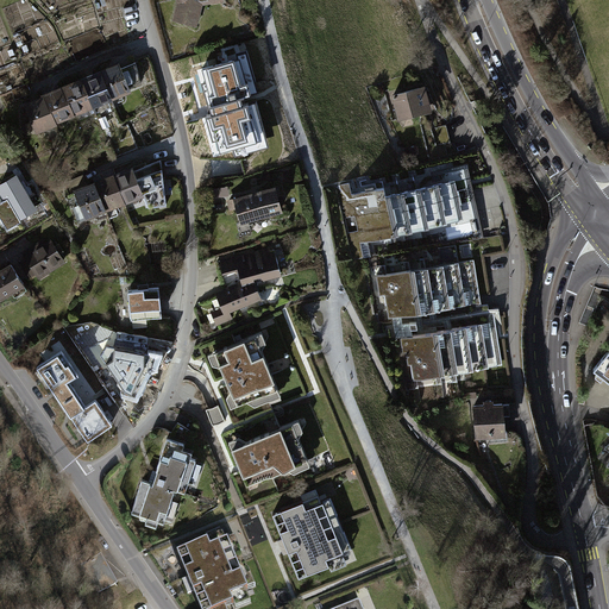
[(177,0),(180,4),(175,19),(195,26),(201,5),(221,1),(220,0),(177,0)]
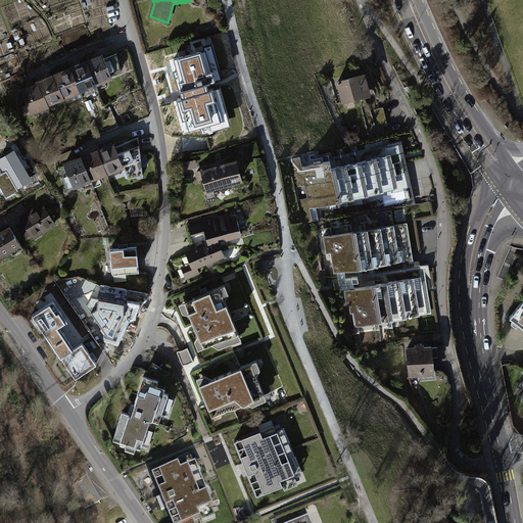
[(33,85),(17,91),(29,117),(47,110),(46,108),(109,82),(109,80),(122,76),(116,55),(103,61),(100,55),(32,84),(33,85)]
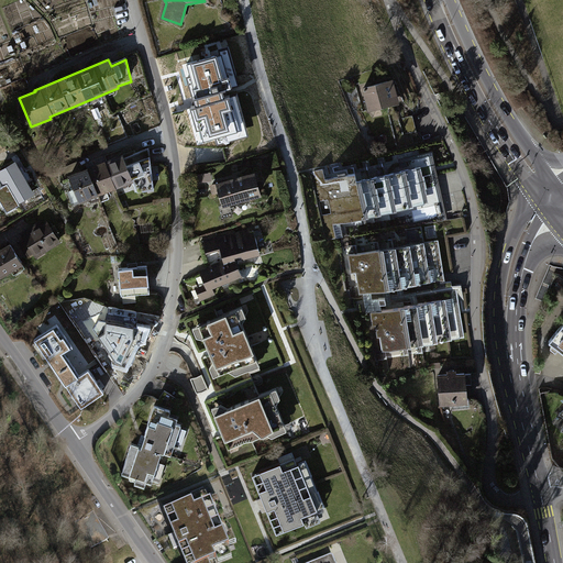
[(396,75),(364,83),(371,109),(403,101),(396,75)]
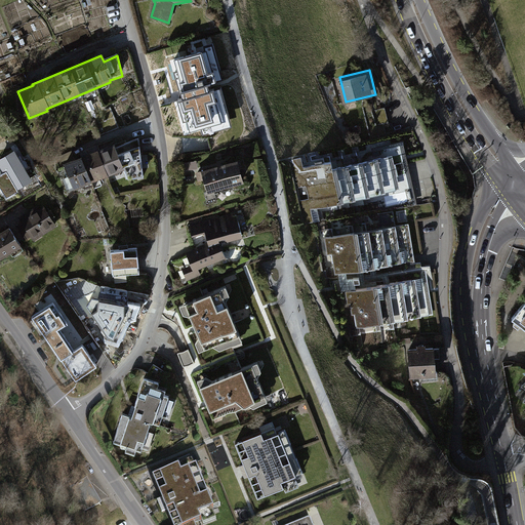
[(379,125),(389,123),(386,110),(376,112),(379,125)]
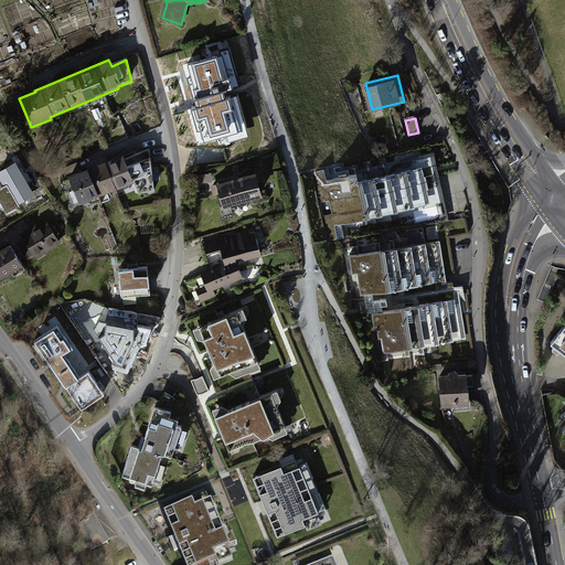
[(434,150),(312,174),(324,236),(446,212),(434,150)]
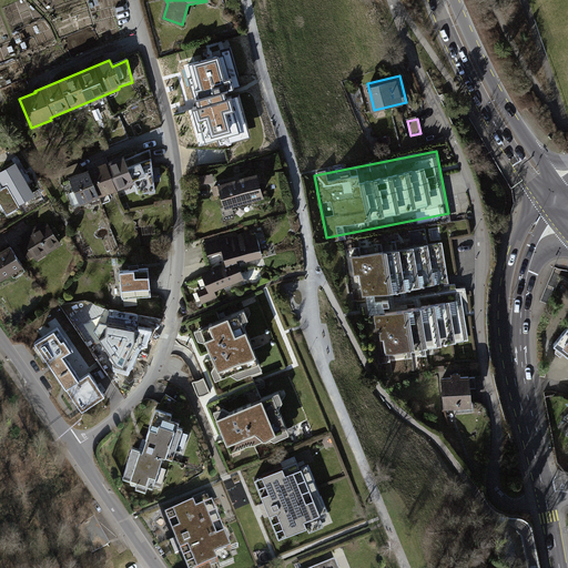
[(13,156),(0,163),(0,175),(12,200),(31,190),(13,156)]
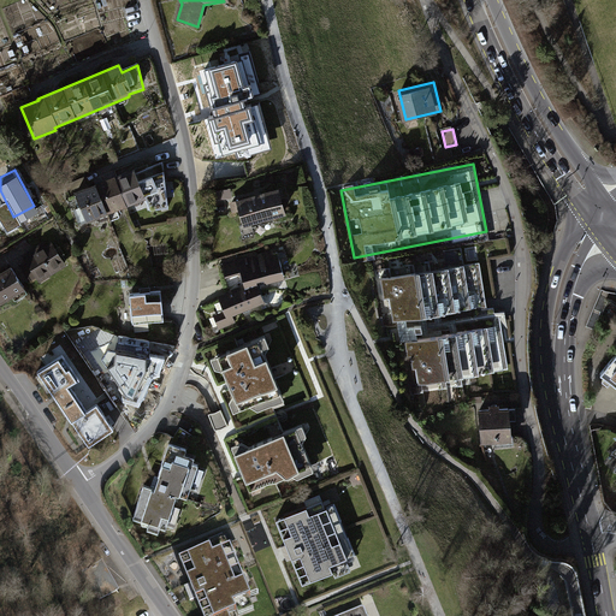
[(131,172),(72,196),(84,226),(143,202),(136,183),(131,172)]
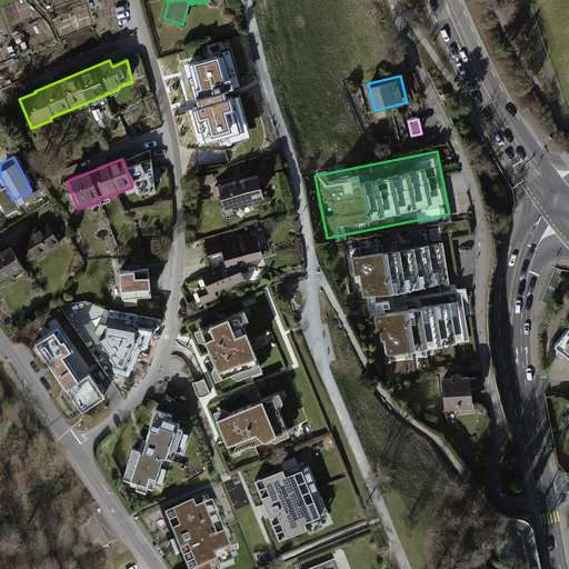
[(148,159),(126,169),(132,187),(135,196),(152,193),(148,159)]
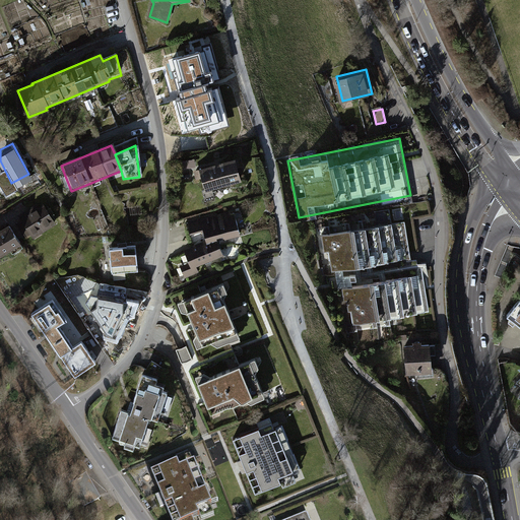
[(235,161),(194,173),(196,180),(202,178),(206,190),(240,181),(235,161)]
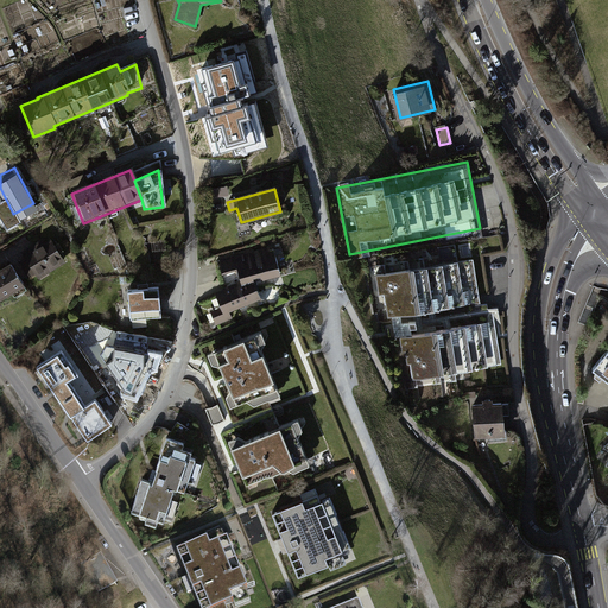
[(49,234),(21,252),(37,278),(65,260),(49,234)]
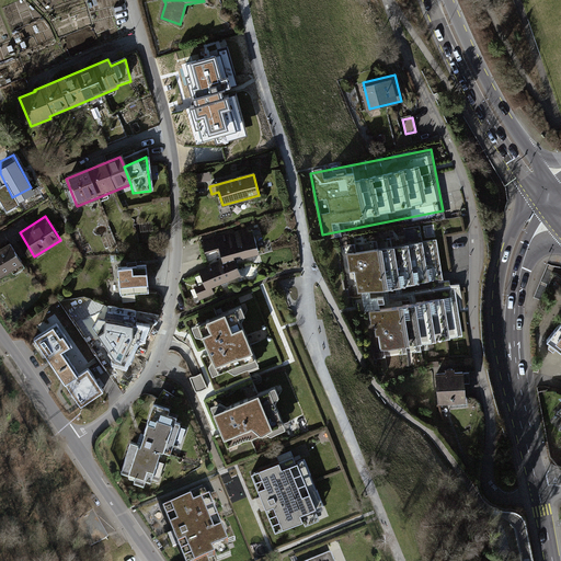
[(198,281),(190,283),(194,298),(213,292),(209,284),(240,274),(233,255),(259,248),(250,222),(194,241),(202,262),(193,264),(198,281)]
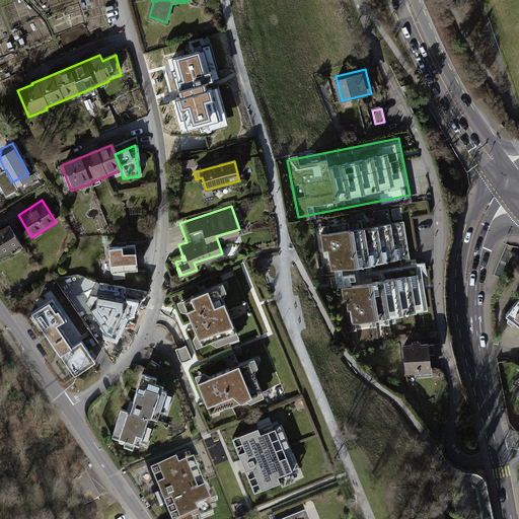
[(411,210),(323,225),(332,275),(420,260),(411,210)]
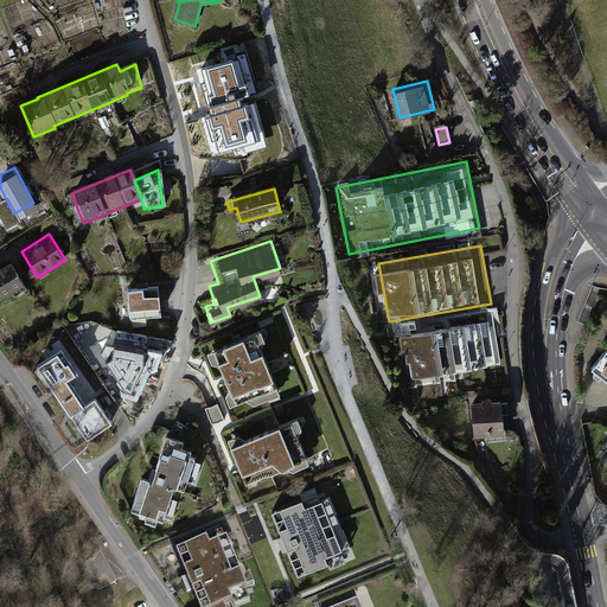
[(6,255),(0,259),(0,291),(20,278),(6,255)]
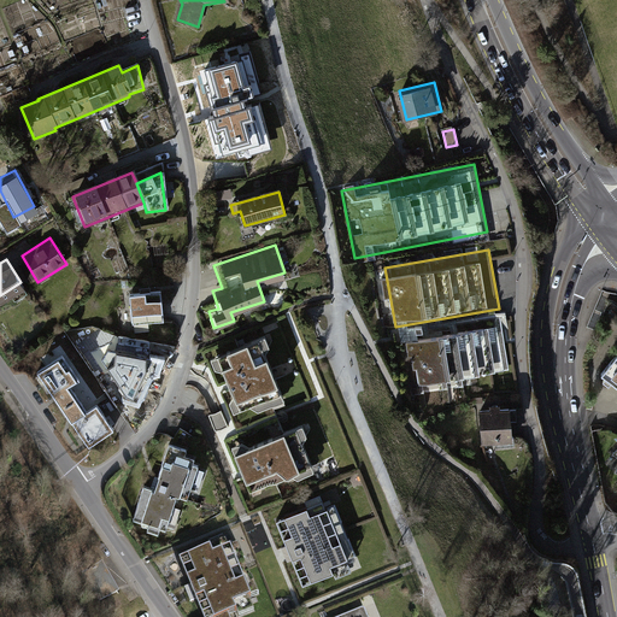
[(159,293),(127,295),(129,327),(160,324),(159,293)]
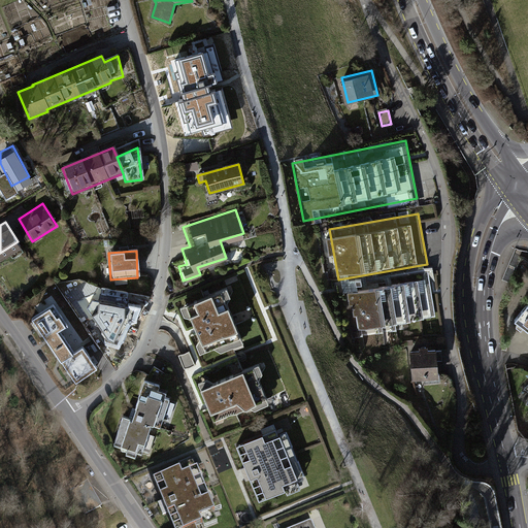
[(435,275),(345,291),(354,337),(443,321),(435,275)]
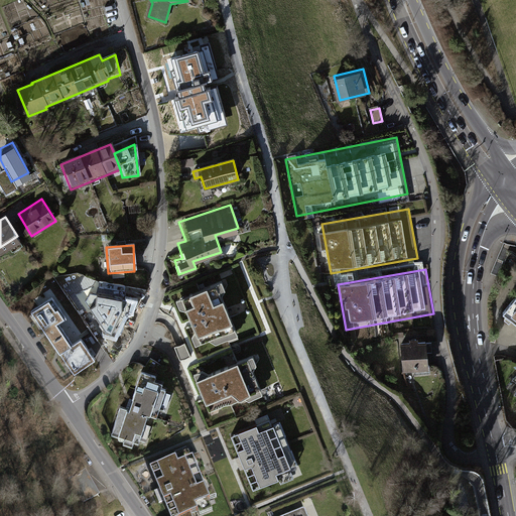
[(223,281),(176,300),(180,309),(187,311),(197,333),(192,339),(197,347),(209,341),(218,345),(239,336),(223,296),(227,290),(223,281)]
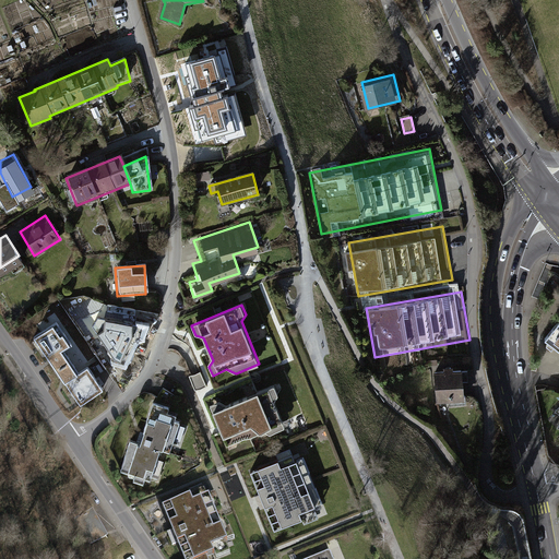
[(558,310),(547,328),(558,335),(558,310)]
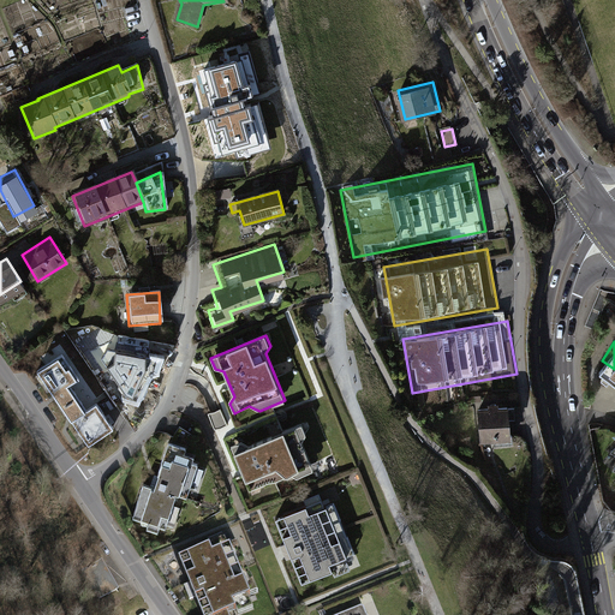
[(151,359),(125,347),(114,372),(141,384),(151,359)]
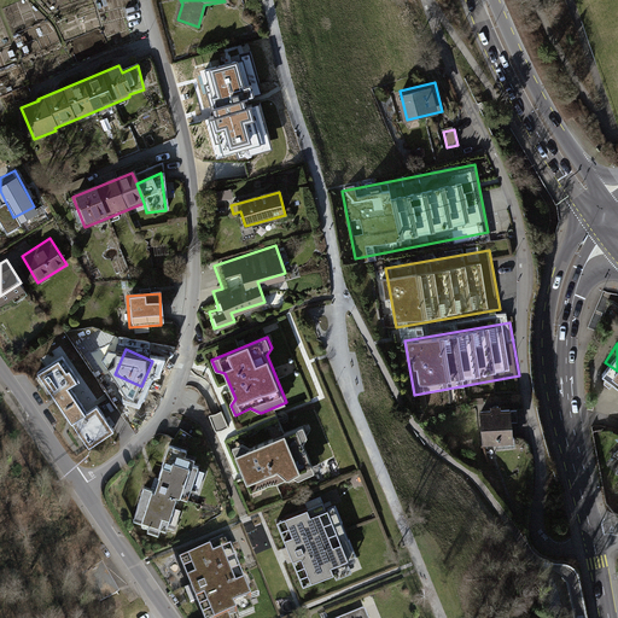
[(56,351),(36,363),(68,410),(87,398),(56,351)]
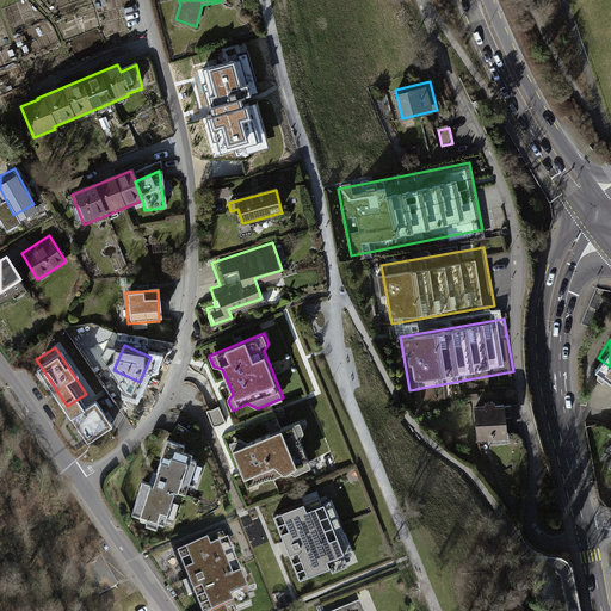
[(506,405),(474,406),(475,436),(507,434),(506,405)]
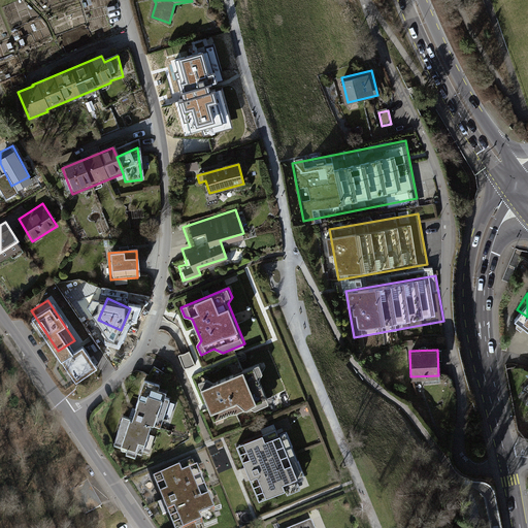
[(208,381),(199,384),(215,423),(250,408),(256,411),(269,405),(259,381),(263,374),(260,366),(216,385),(208,381)]
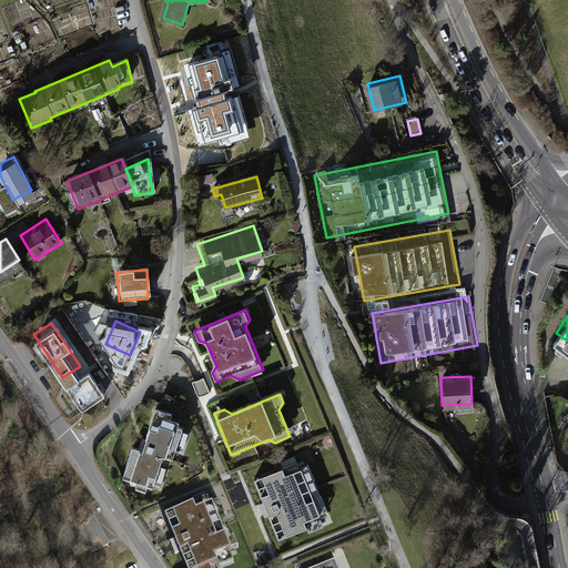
[(130,442),(120,475),(154,486),(164,457),(172,459),(186,418),(153,407),(140,445),(130,442)]
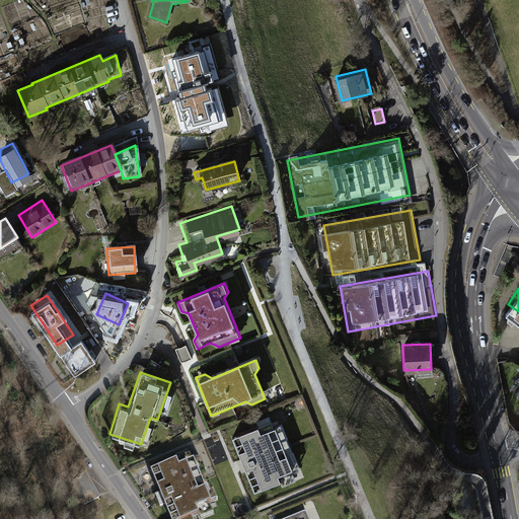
[(270,425),(230,441),(252,496),(280,485),(281,490),(304,480),(282,426),(272,430),(270,425)]
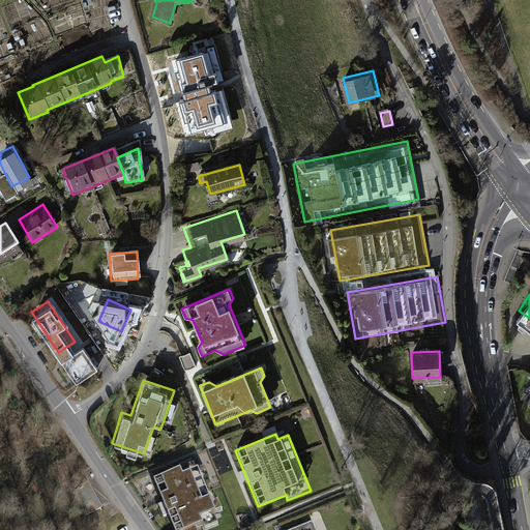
[(196,468),(152,484),(170,529),(204,529),(218,525),(196,468)]
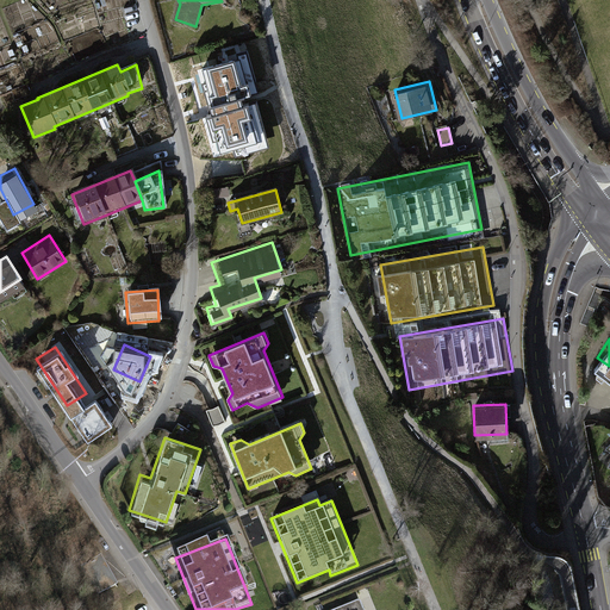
[(363,609),(356,593),(322,609),(363,609)]
